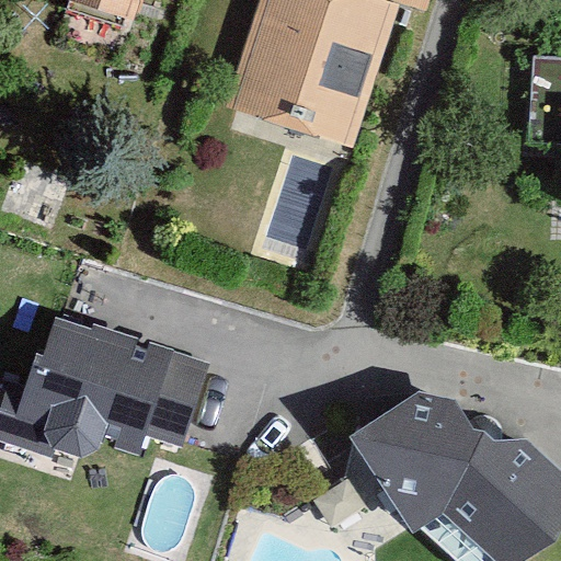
[(76,0),(75,6),(150,29),(158,0),(76,0)]
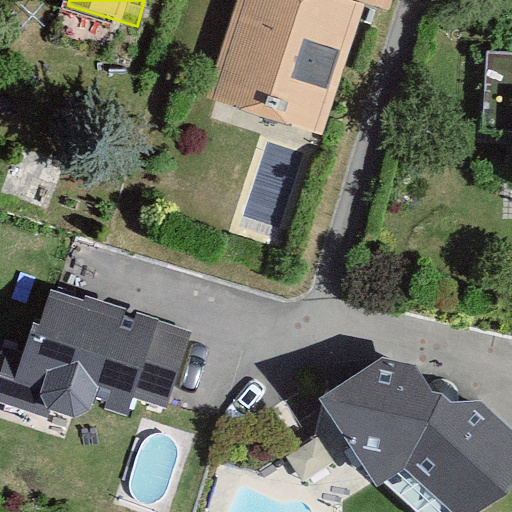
[(365,5),(349,0),(237,0),(206,97),(323,135),(365,5)]
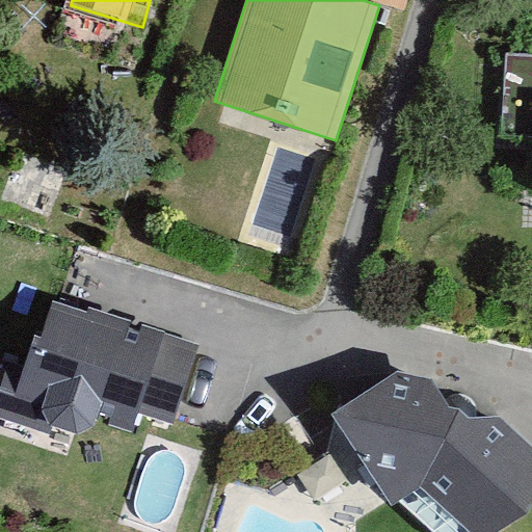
[(371,0),(404,10),(407,0),(371,0)]
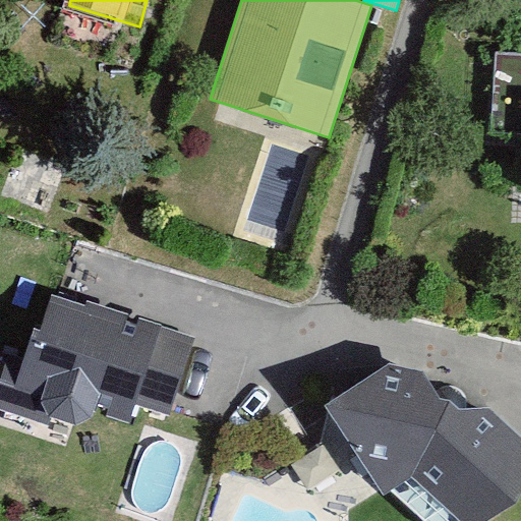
[(520,121),(520,61),(503,60),(499,120),(520,121)]
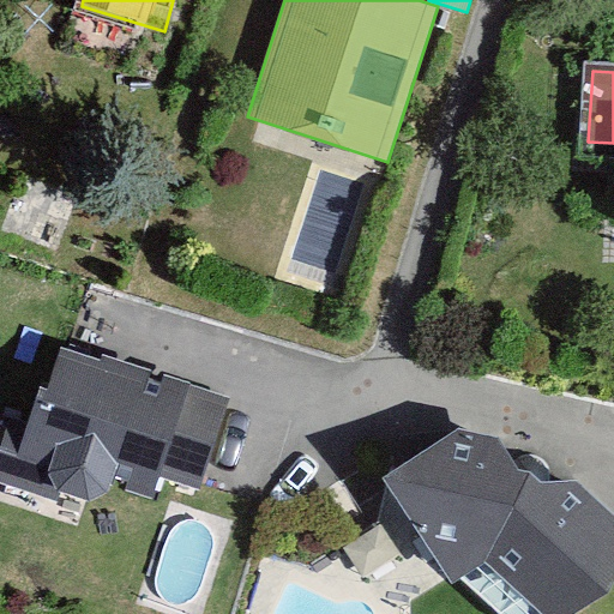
[(62,345),(49,383),(43,380),(28,422),(11,417),(0,452),(0,481),(58,501),(60,489),(65,493),(91,501),(108,493),(113,481),(127,485),(125,491),(151,499),(158,477),(202,491),(230,397),(62,345)]
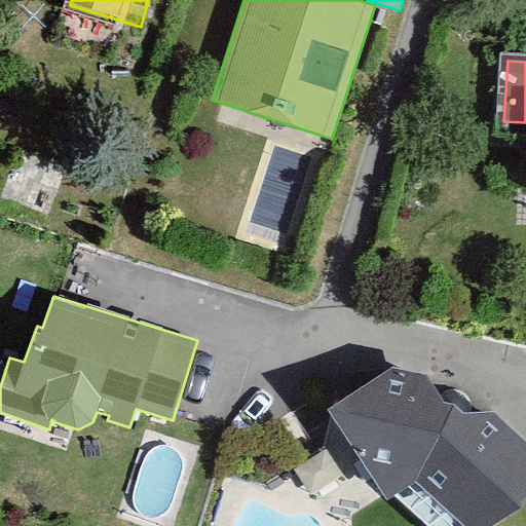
[(329,409),(388,499),(416,479),(465,525),(492,525),(522,508),(525,498),(525,438),(495,410),(464,412),(456,403),(445,402),(427,374),(393,366),(329,409)]
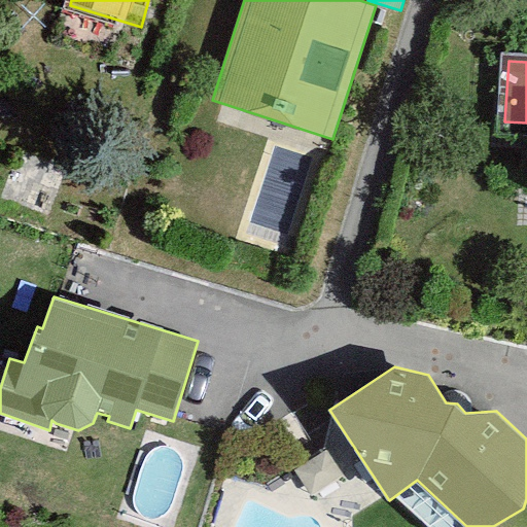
All buildings are outlined.
